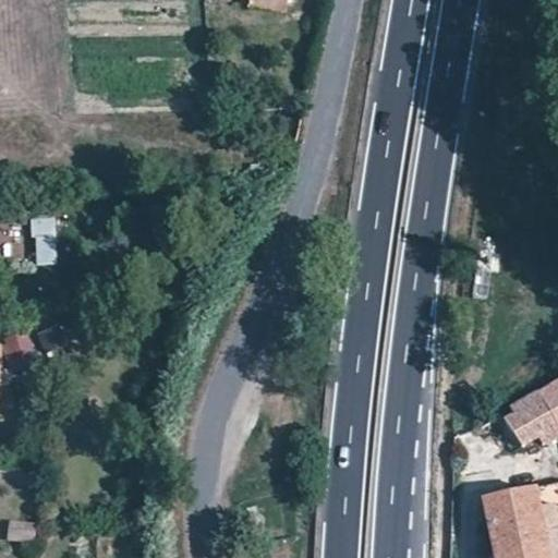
[(35,265),(58,265),(58,218),(35,218),(35,265)]
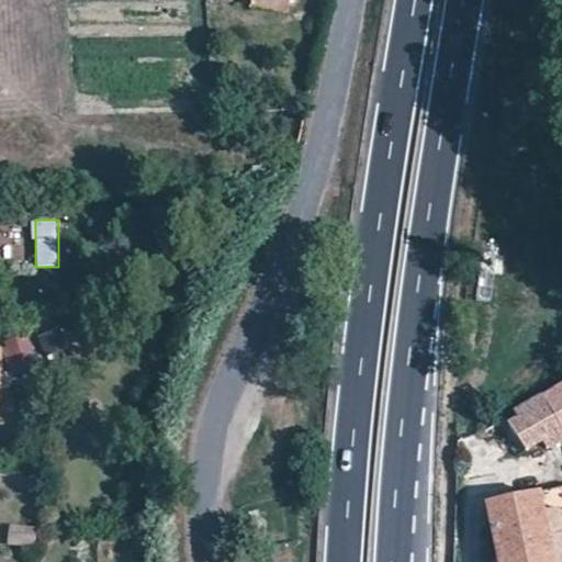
[(49,358),(69,348),(59,327),(40,337),(49,358)]
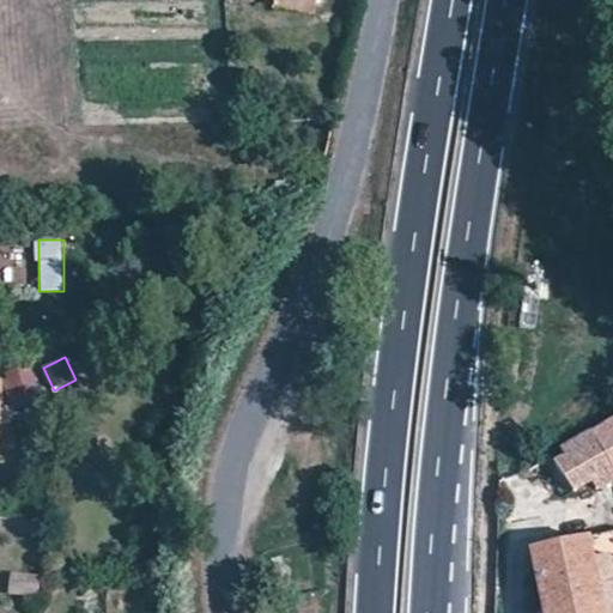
[(7,368),(6,399),(34,400),(35,369),(7,368)]
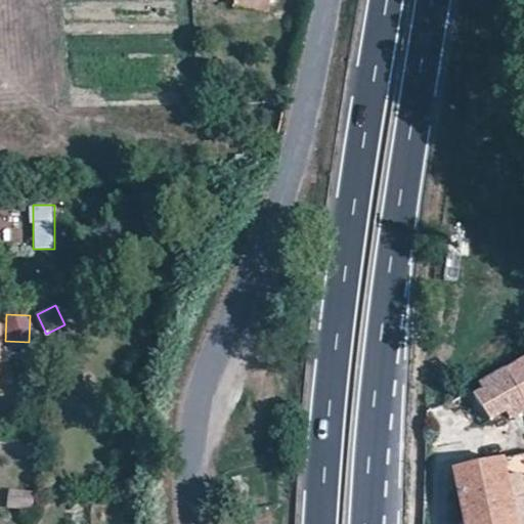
[(523,360),(509,370),(523,397),(523,360)]
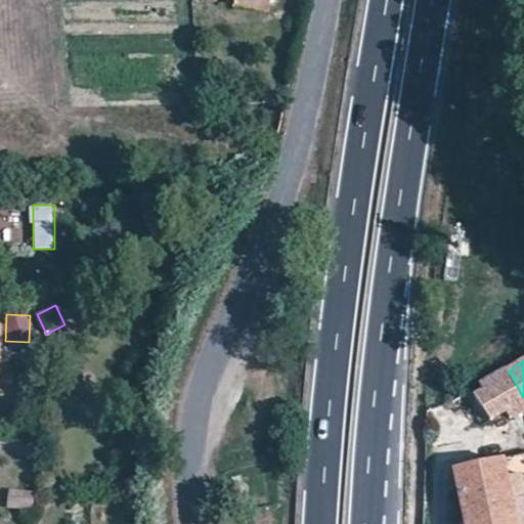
[(523,412),(523,397),(509,370),(481,387),(485,393),(477,397),(493,420),(503,410),(510,421),(523,412)]
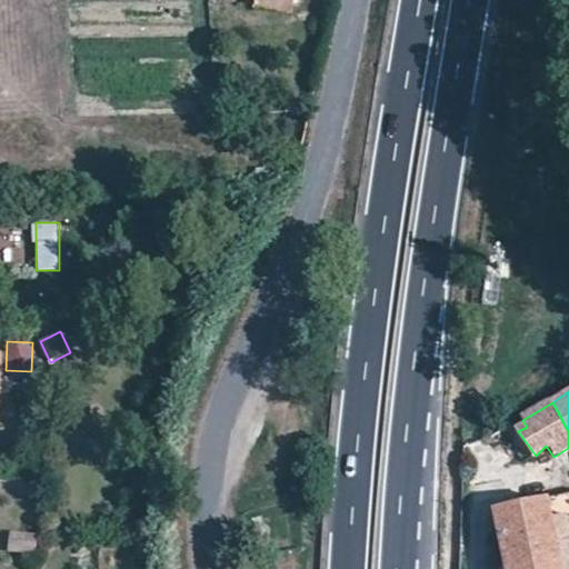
[(568,568),(568,502),(551,506),(565,568),(568,568)]
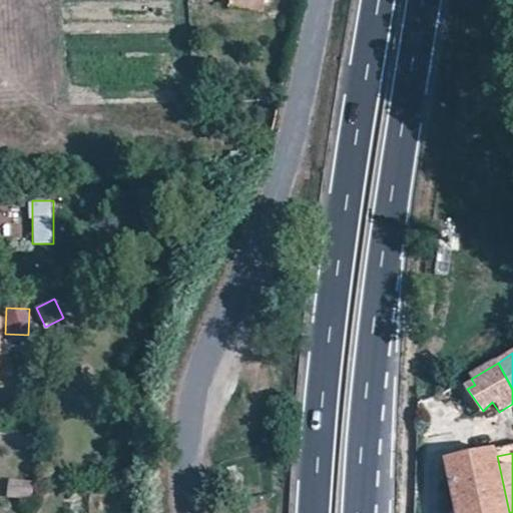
[(509,512),(497,456),(446,466),(455,512),(509,512)]
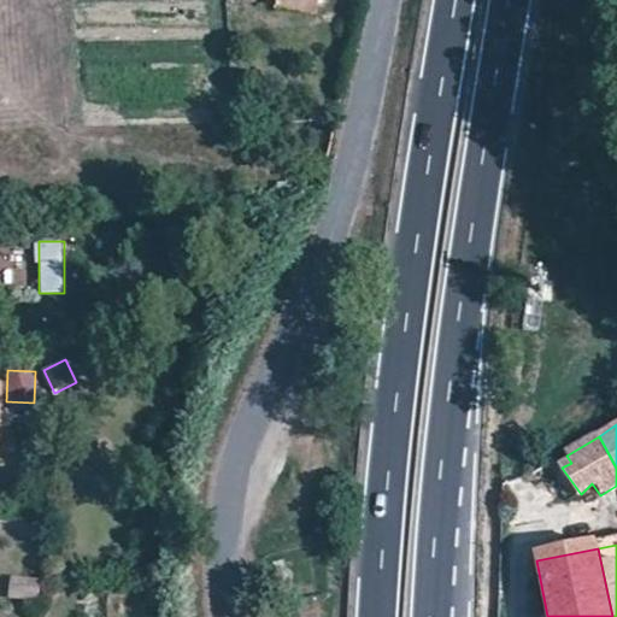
[(10,577),(9,597),(39,598),(40,577),(10,577)]
